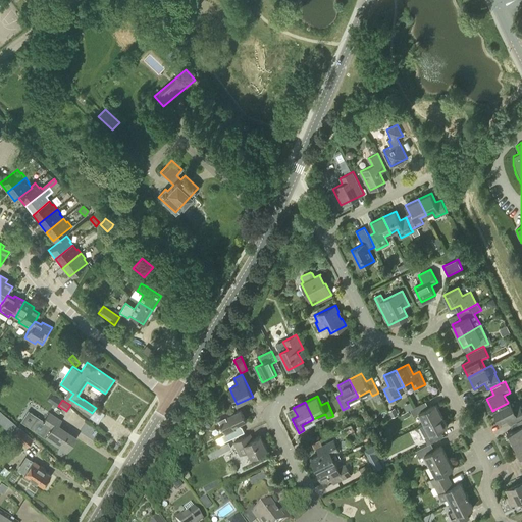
[(508,402),(508,403),(493,410),(494,410),(500,421),(508,418),(510,424),(521,417),(521,412),(519,406),(513,408),(510,402),(508,402)]
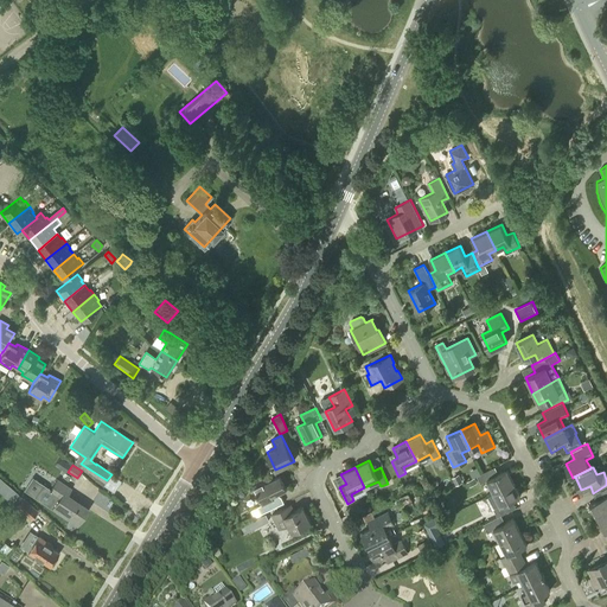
[(508,470),(494,477),(491,468),(477,475),(480,484),(487,480),(493,493),(513,483),(508,470)]
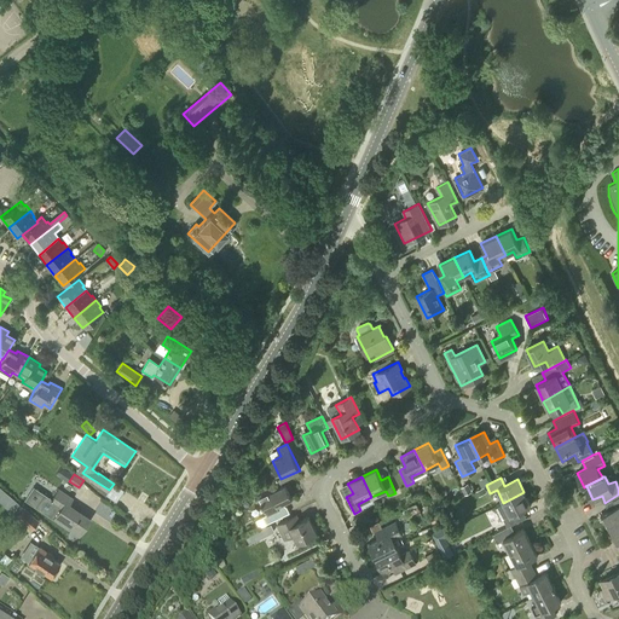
[(472,491),(468,484),(461,487),(466,495),(472,491)]
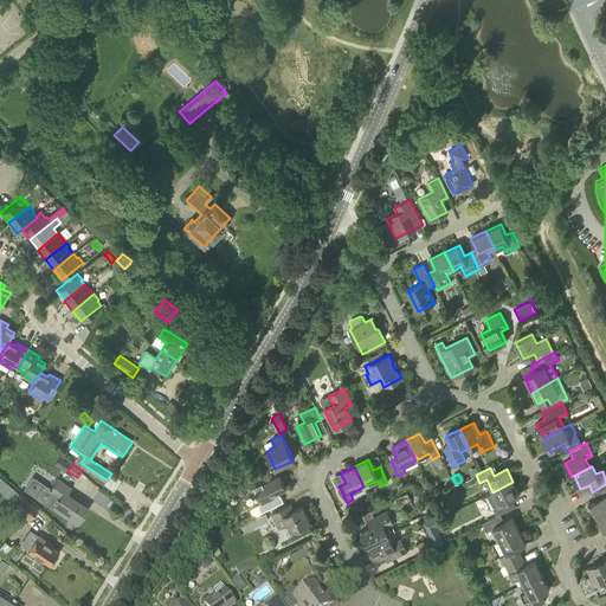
[(279,496),(278,495),(277,492),(285,489),(279,476),(265,483),(264,479),(252,485),(260,503),(257,505),(260,513),(283,502),(281,496),(279,496)]
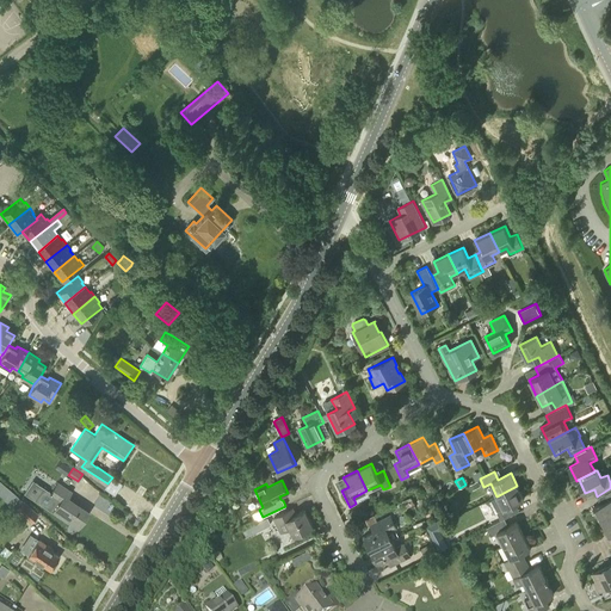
[(87,514),(66,500),(71,492),(57,483),(51,493),(50,492),(50,493),(61,500),(53,512),(78,529),(87,514)]
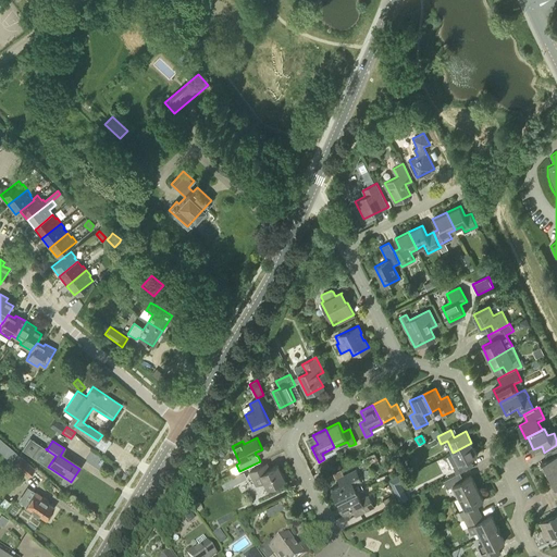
[(471,443),(453,453),(458,463),(453,467),(457,474),(469,468),(466,460),(478,455),(471,443)]
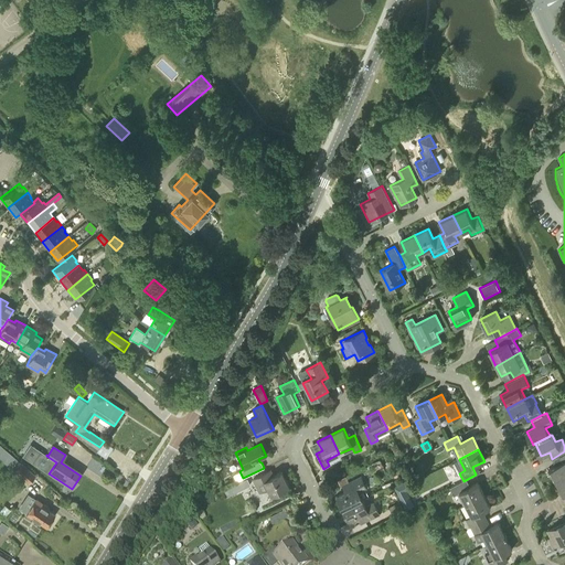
[(564,454),(560,457),(562,462),(547,470),(554,482),(564,476),(564,454)]
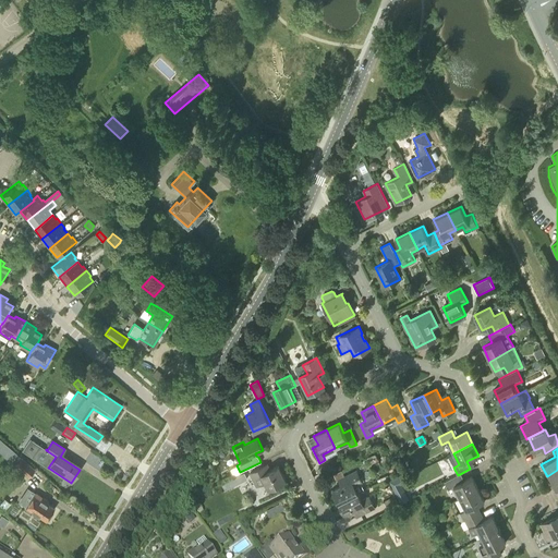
[(13,465),(27,477),(35,470),(21,457),(13,465)]
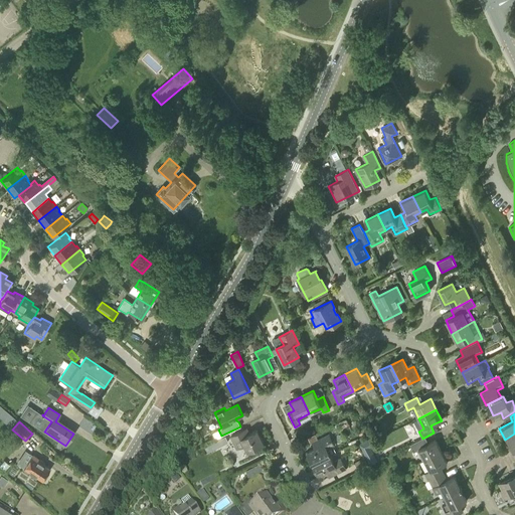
[(256,431),(249,435),(247,428),(230,437),(236,449),(244,445),(247,452),(264,444),(256,431)]
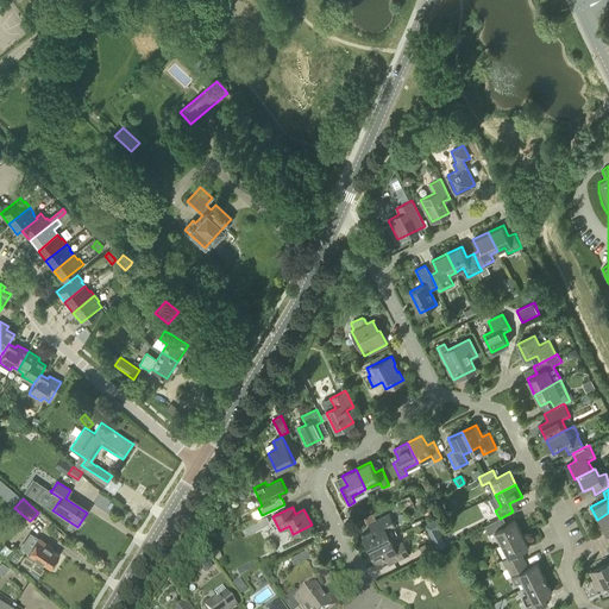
[(345,512),(347,519),(355,515),(351,509),(345,512)]
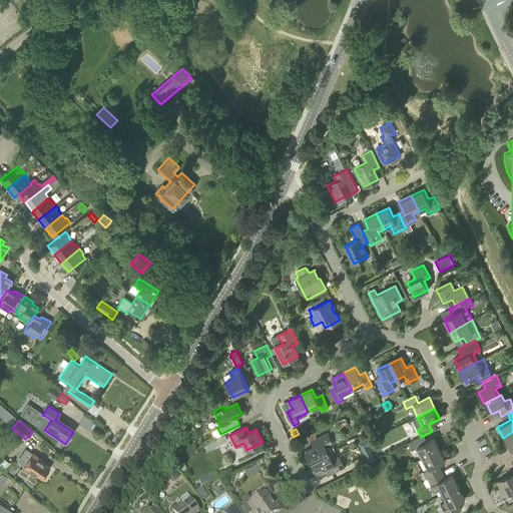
[(365,436),(368,443),(377,438),(373,432),(365,436)]
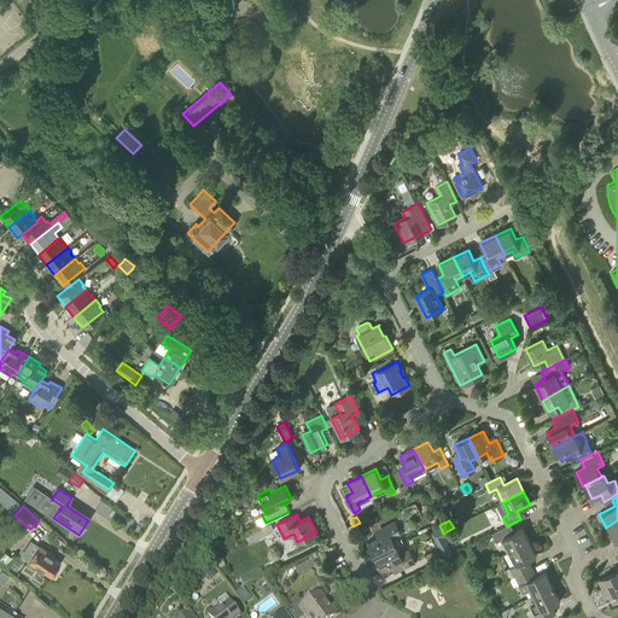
[(617,520),(606,528),(613,542),(617,538),(617,520)]
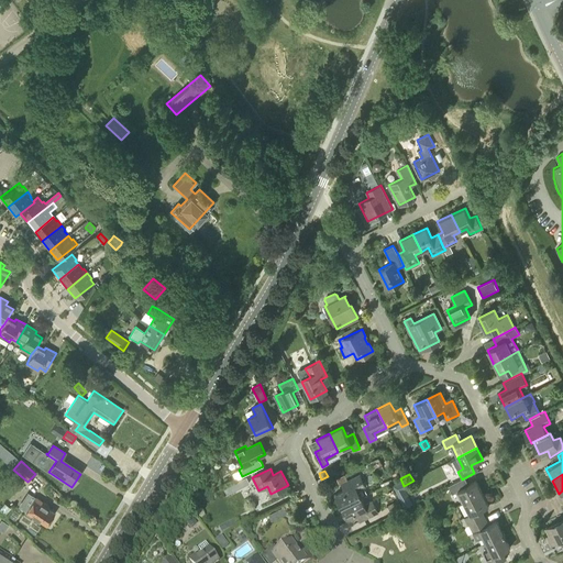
[(345,483),(348,488),(335,495),(342,507),(361,498),(357,492),(364,487),(359,475),(345,483)]
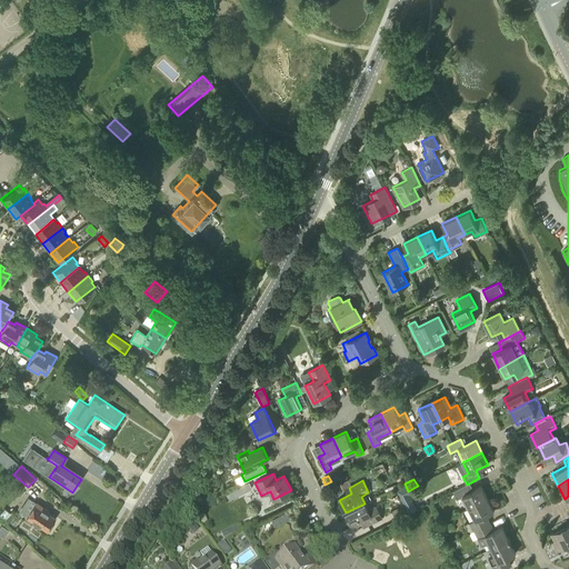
[(251,488),(249,482),(239,487),(241,493),(251,488)]
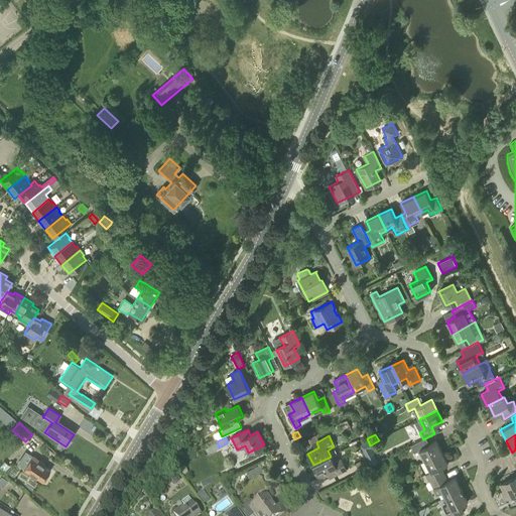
[(436,440),(425,446),(422,439),(410,445),(414,453),(419,449),(425,461),(442,452),(436,440)]
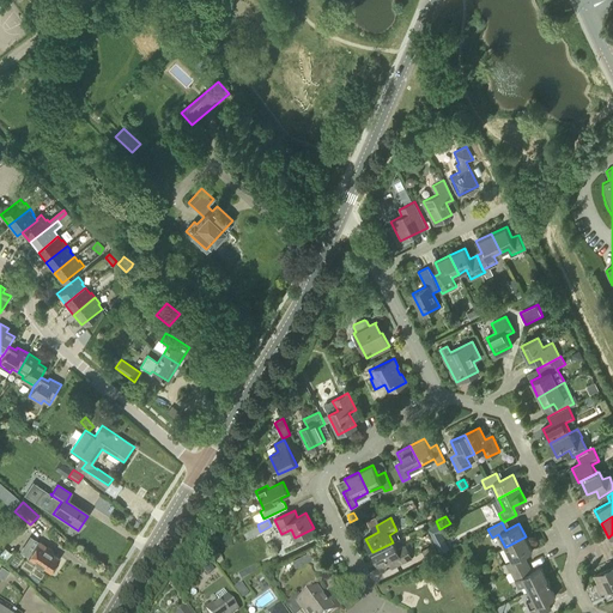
[(533,551),(526,536),(505,547),(513,560),(505,564),(510,572),(511,572),(528,563),(525,556),(533,551)]
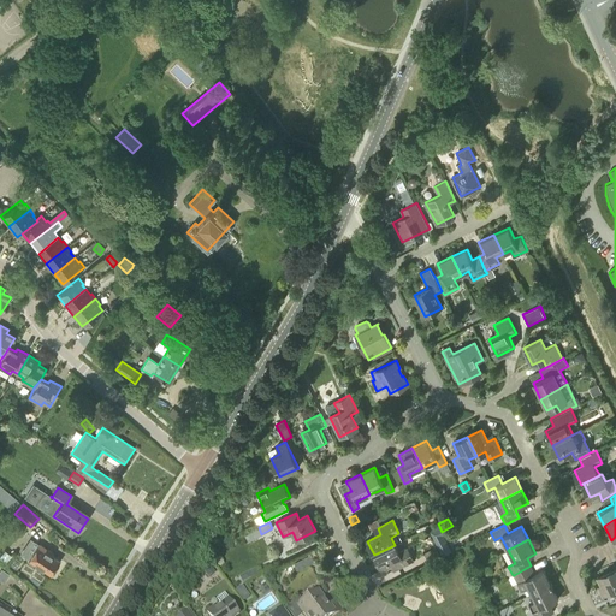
[(51,575),(59,562),(52,556),(53,555),(39,544),(28,561),(51,575)]
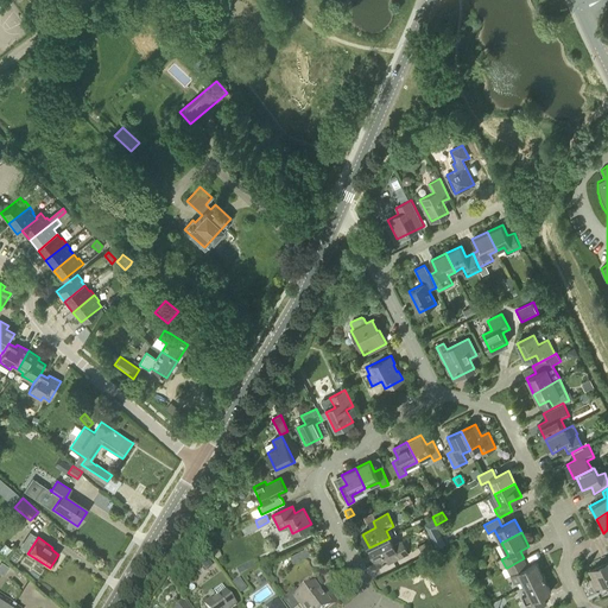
[(390,538),(369,548),(377,562),(390,555),(393,562),(407,555),(401,542),(393,545),(390,538)]
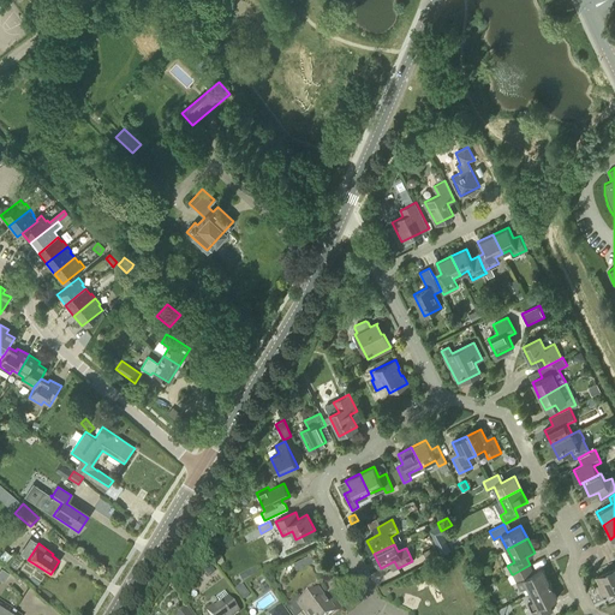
[(424,553),(428,561),(440,556),(436,547),(424,553)]
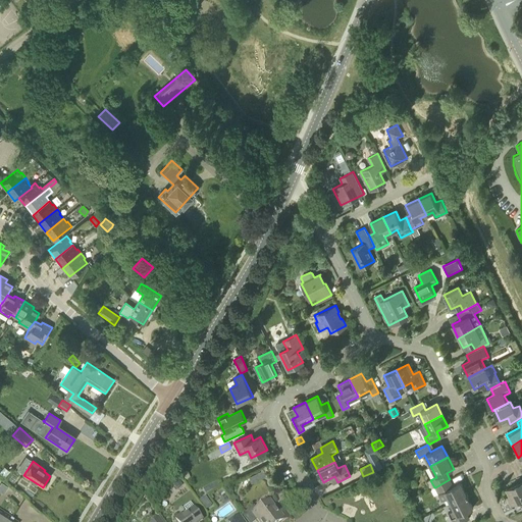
[(453,486),(450,479),(435,487),(441,501),(448,498),(451,504),(467,496),(460,482),(453,486)]
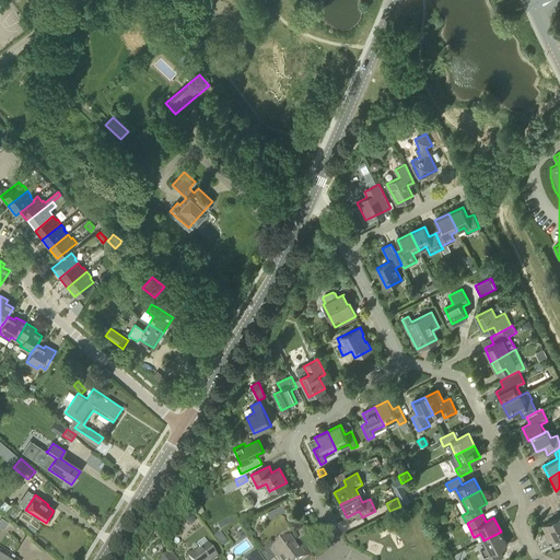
[(191,516),(186,521),(189,526),(195,521),(191,516)]
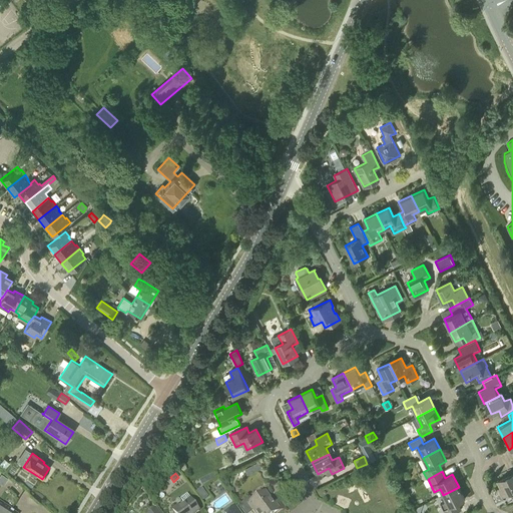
[(498,482),(501,488),(497,490),(501,498),(512,491),(512,476),(512,475),(498,482)]
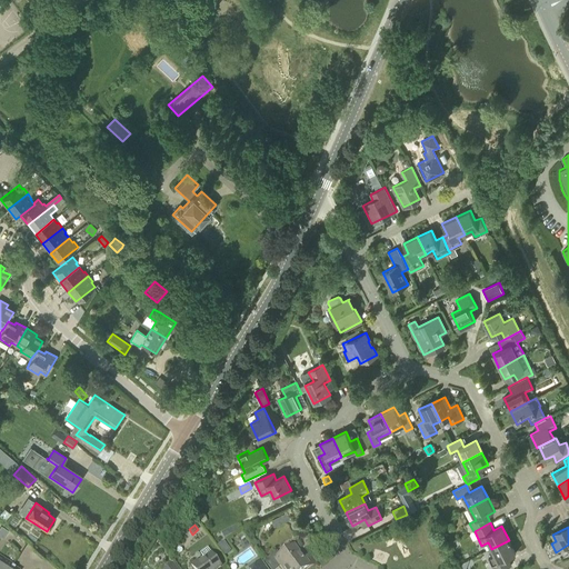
[(491,549),(495,556),(488,559),(492,568),(505,568),(511,566),(508,558),(516,555),(509,540),(491,549)]
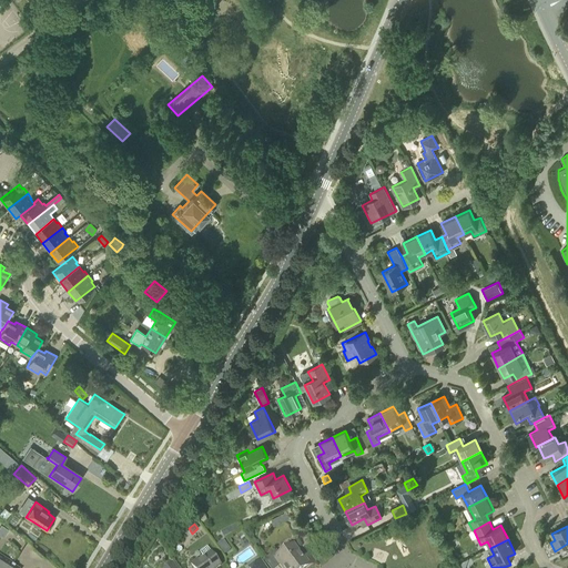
[(230,550),(223,541),(217,546),(224,555),(230,550)]
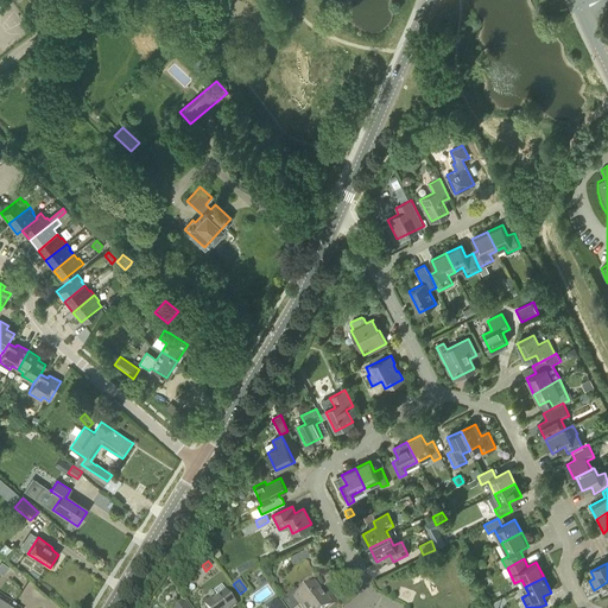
[(299,607),(329,607),(336,603),(325,588),(321,591),(315,583),(293,599),(299,607)]
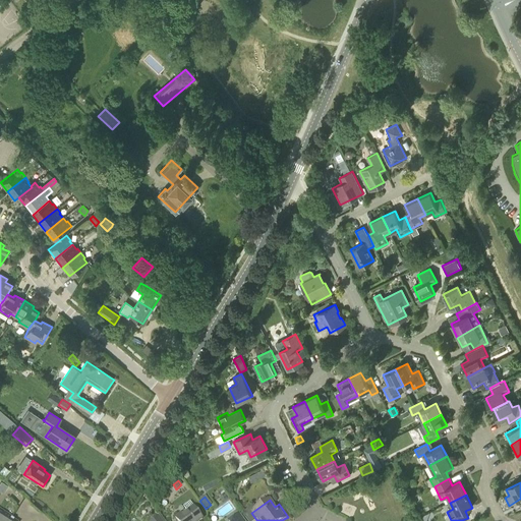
[(183,507),(187,512),(182,516),(180,514),(175,518),(177,520),(199,520),(203,519),(190,503),(183,507)]
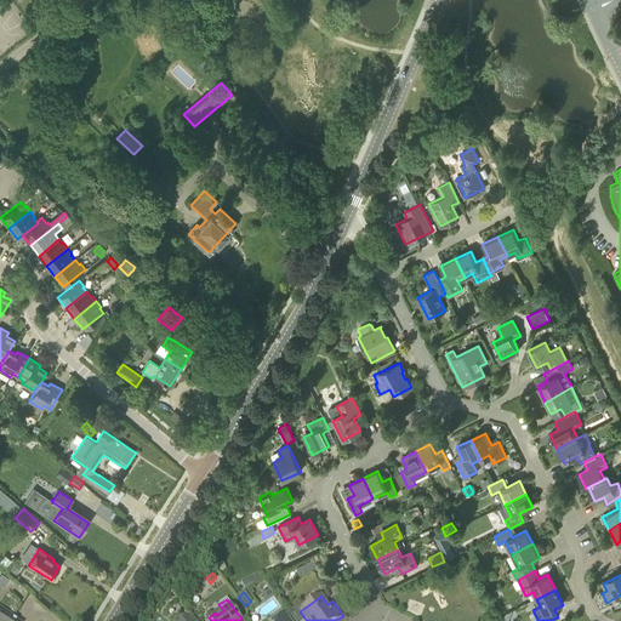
[(13,619),(0,610),(0,620),(12,620),(13,619)]
